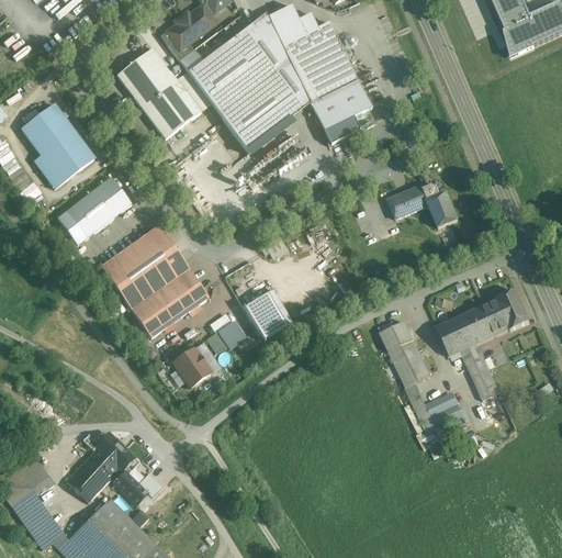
[(204,0),(204,1),(203,3),(211,13),(229,0),(204,0)]
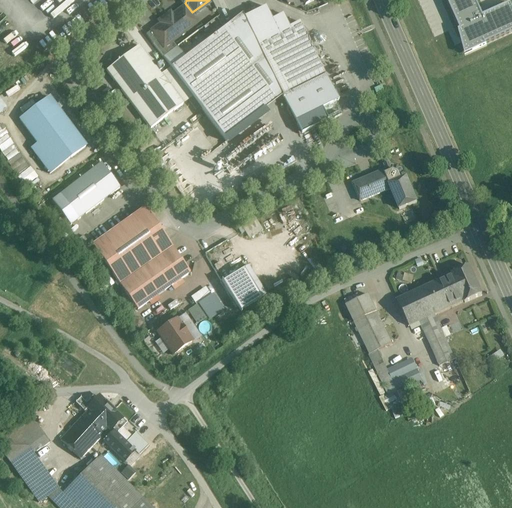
[(446,0),(458,26),(463,53),(511,30),(511,0),(501,0),(484,8),(481,0),(446,0)]
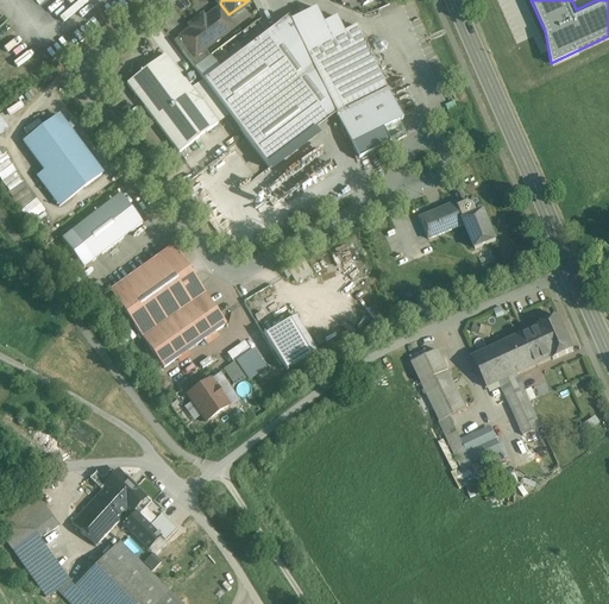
[(219,2),(205,13),(203,12),(189,23),(190,25),(179,33),(183,39),(195,54),(234,24),(228,14),(220,4),(219,2)]
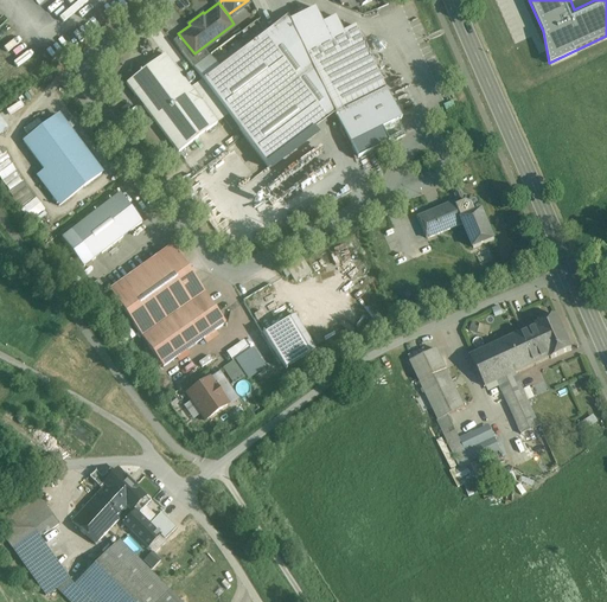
[(356,23),(343,29),(336,13),(323,19),(314,5),(289,17),(292,24),(334,110),(336,113),(337,113),(350,140),(402,115),(356,23)]
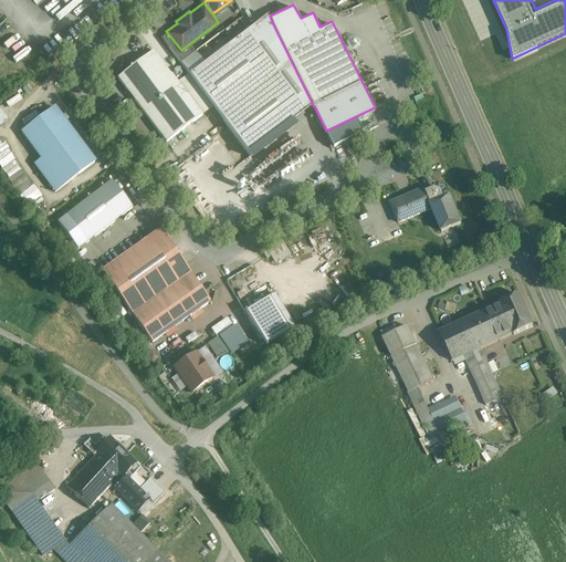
[(273,23),(252,33),(248,28),(205,60),(196,48),(180,60),(249,151),(312,103),(273,23)]
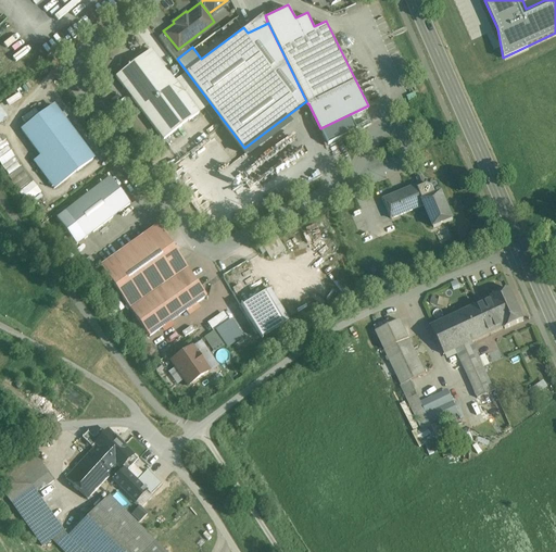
[(190,41),(194,48),(205,40),(204,39),(215,32),(211,26),(190,41)]
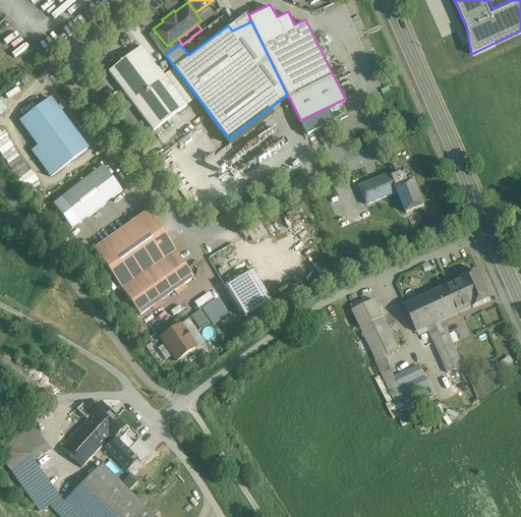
[(167,46),(157,34),(152,37),(162,50),(167,46)]
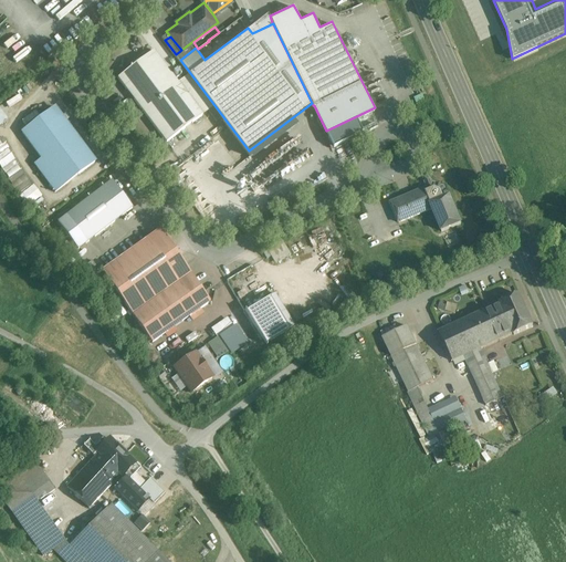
[(178,79),(154,47),(117,74),(166,138),(202,111),(212,103),(188,71),(178,79)]
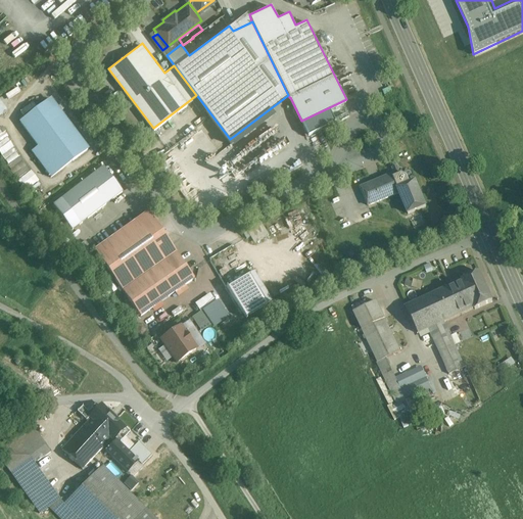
[(0,111),(10,104),(2,93),(0,94),(0,111)]
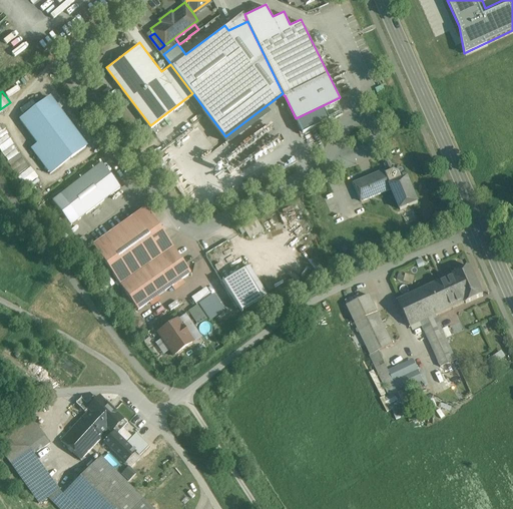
[(86,142),(49,93),(20,115),(56,164),(86,142)]
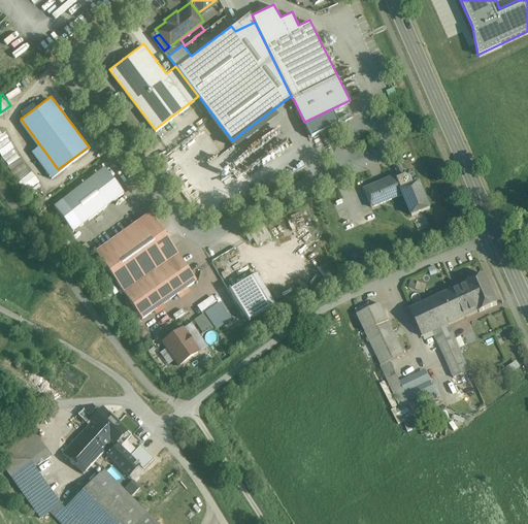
[(0,124),(0,143),(10,136),(2,124),(0,124)]
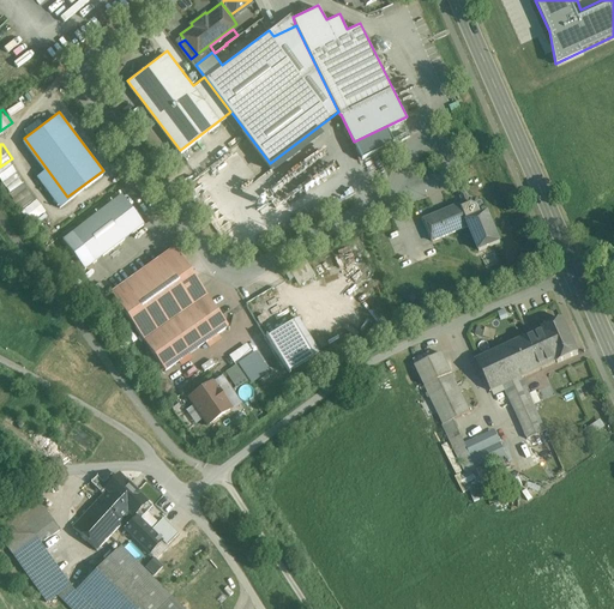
[(467,190),(459,193),(462,197),(459,198),(459,200),(457,202),(457,203),(453,204),(449,205),(449,206),(444,207),(432,212),(432,213),(426,216),(426,215),(423,216),(432,237),(469,222),(479,247),(500,237),(499,236),(497,230),(495,227),(492,221),(493,221),(491,217),(488,211),(488,209),(487,209),(482,198),(471,193),(469,194),(467,190)]
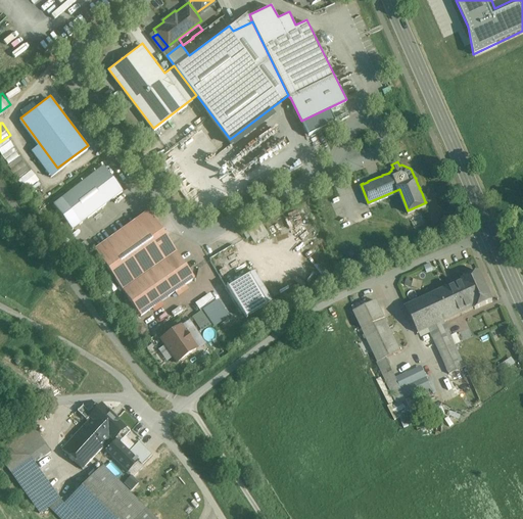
[(103,162),(61,194),(81,219),(123,188),(103,162)]
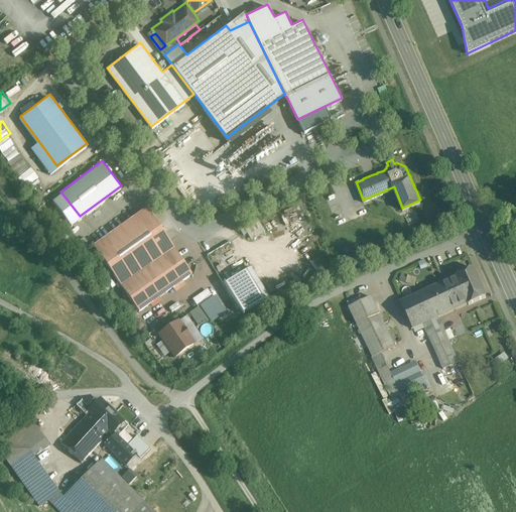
[(30,162),(18,172),(25,181),(37,171),(30,162)]
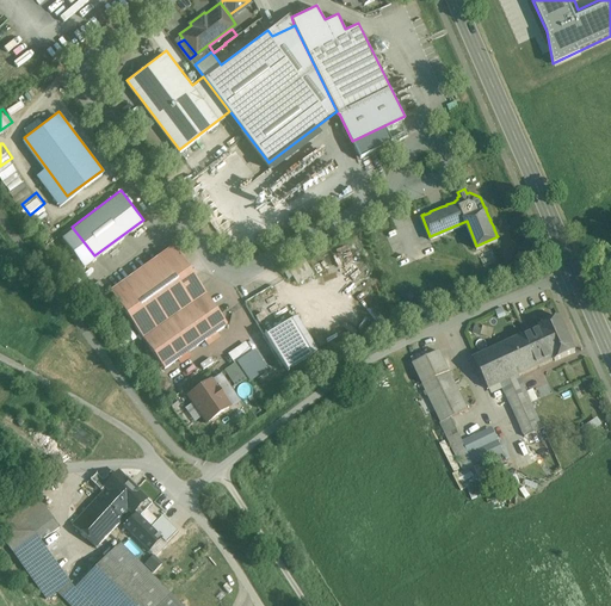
[(172,243),(110,286),(143,334),(205,291),(172,243)]
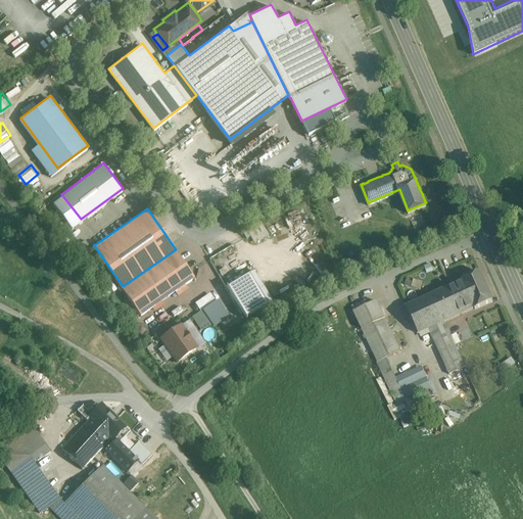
[(260,220),(247,228),(253,238),(267,230),(260,220)]
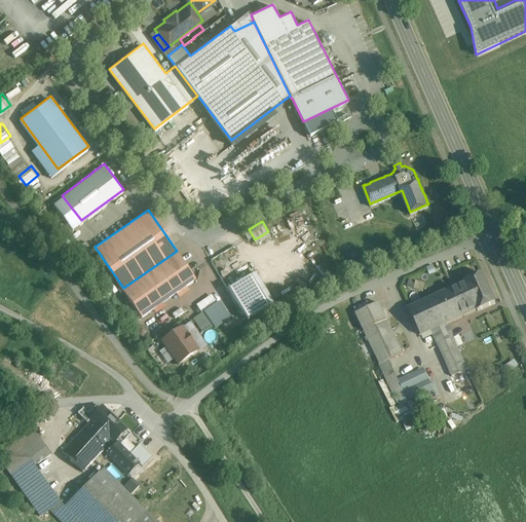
[(177,251),(123,288),(142,313),(194,277),(196,280),(195,276),(177,251)]
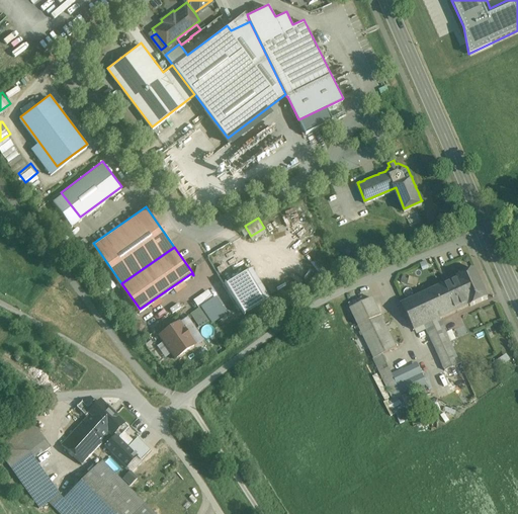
[(251,266),(225,281),(243,311),(269,295),(251,266)]
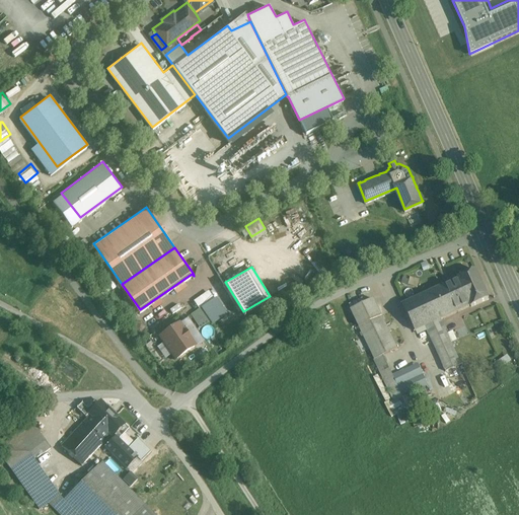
[(458,276),(470,302),(471,303),(489,296),(475,267),(458,275),(458,276)]
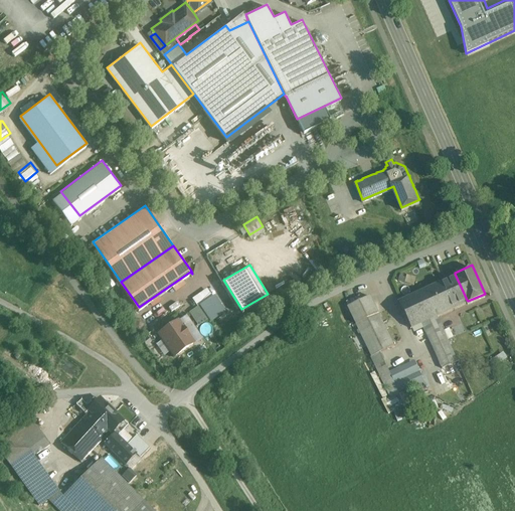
[(467,300),(455,274),(440,281),(452,307),(467,300)]
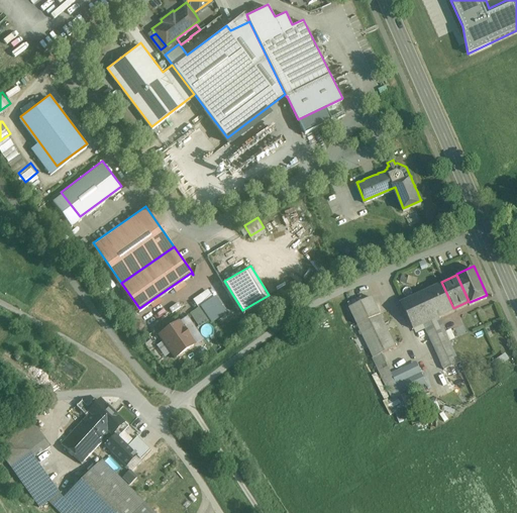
[(441,282),(401,300),(413,327),(423,322),(439,315),(453,308),(441,282)]
